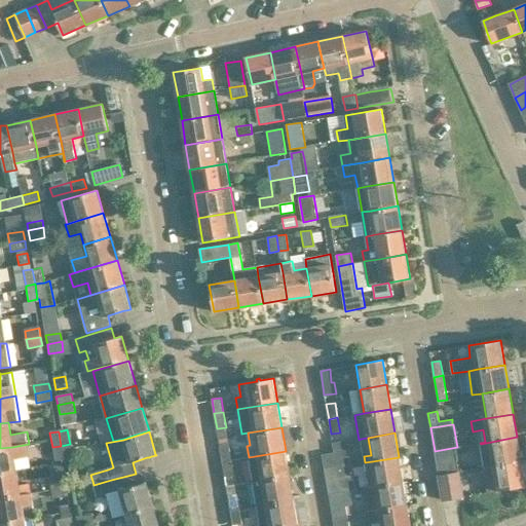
[(521,461),(517,437),(481,444),(484,467),(521,461)]
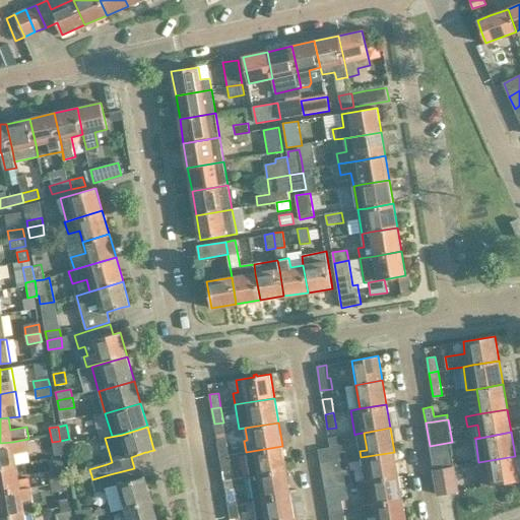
[(321,464),(347,460),(343,436),(329,438),(330,447),(319,449),(321,464)]
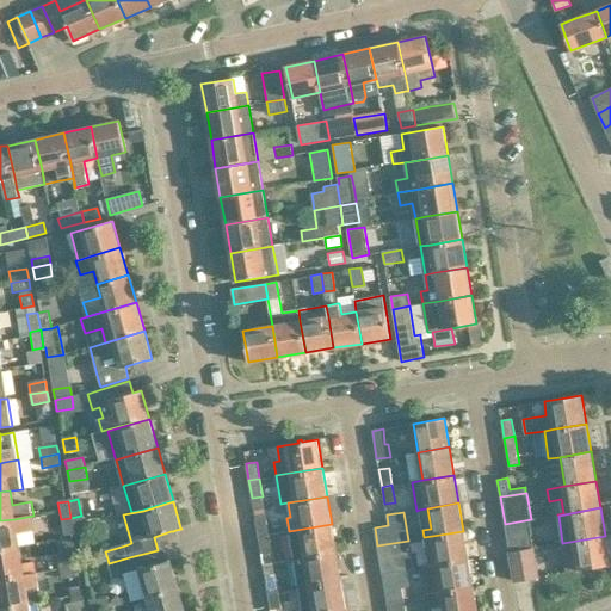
[(14,519),(0,520),(0,550),(19,548),(17,532),(36,530),(34,516),(14,519)]
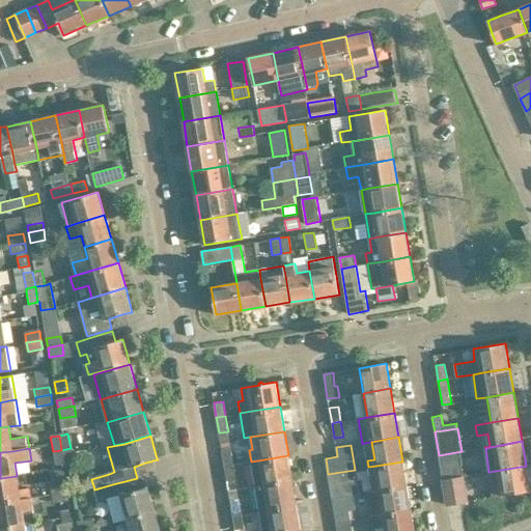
[(74,464),(71,448),(61,450),(64,465),(74,464)]
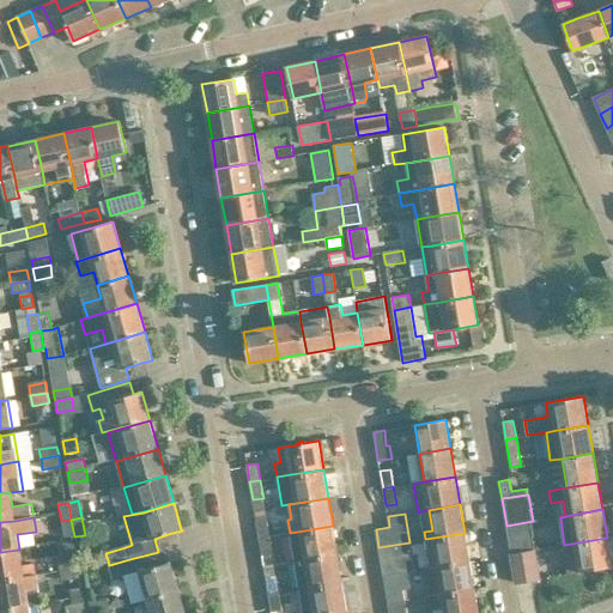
[(74,536),(71,520),(61,521),(65,539),(74,536)]
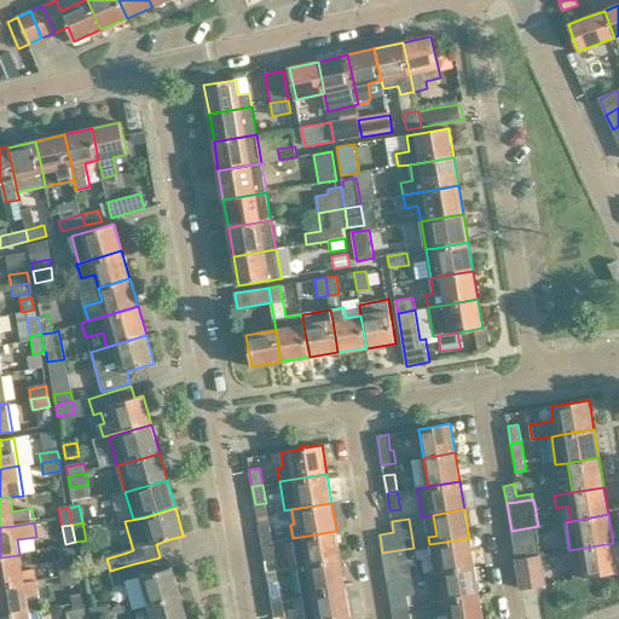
[(261,543),(272,542),(270,525),(259,526),(261,543)]
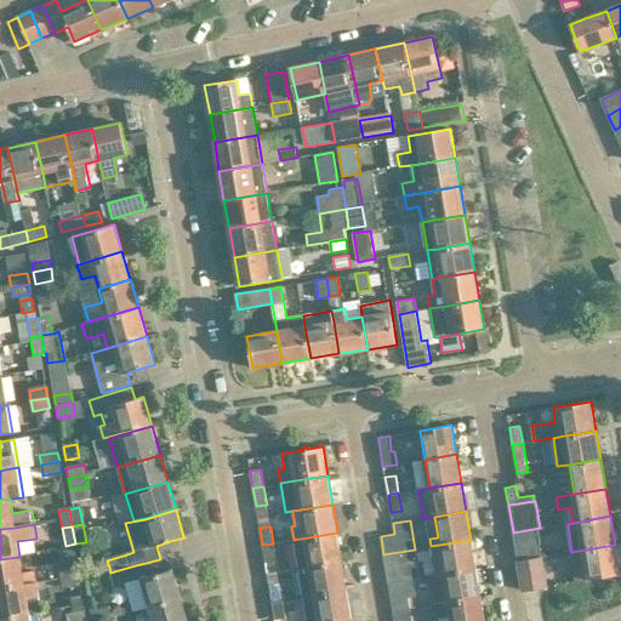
[(518,562),(542,557),(537,529),(540,529),(540,528),(513,533),(518,562)]
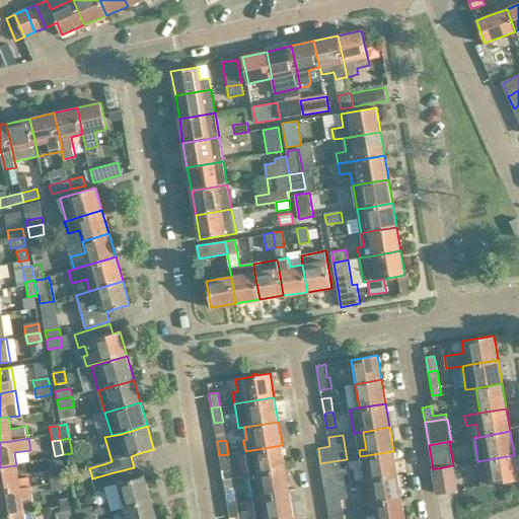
[(249,475),(286,469),(282,445),(245,451),(249,475)]
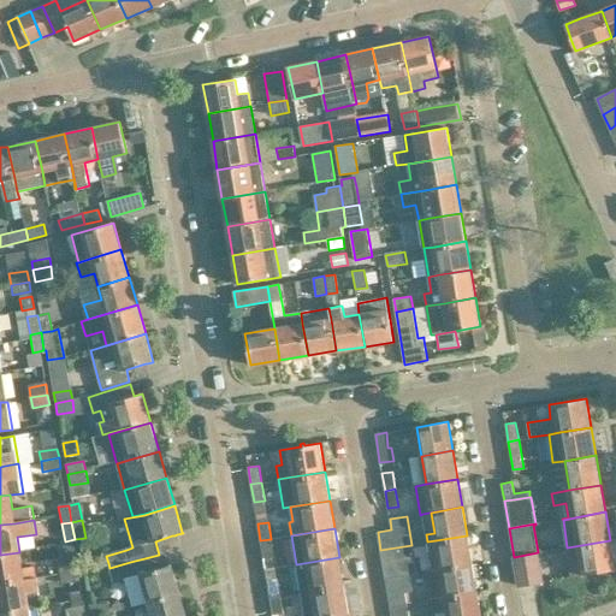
[(467,535),(427,542),(432,570),(428,570),(428,572),(472,563),(467,535)]
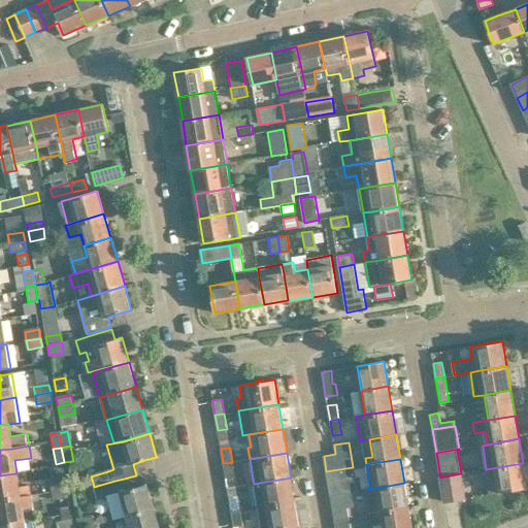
[(232,462),(223,463),(226,479),(235,477),(232,462)]
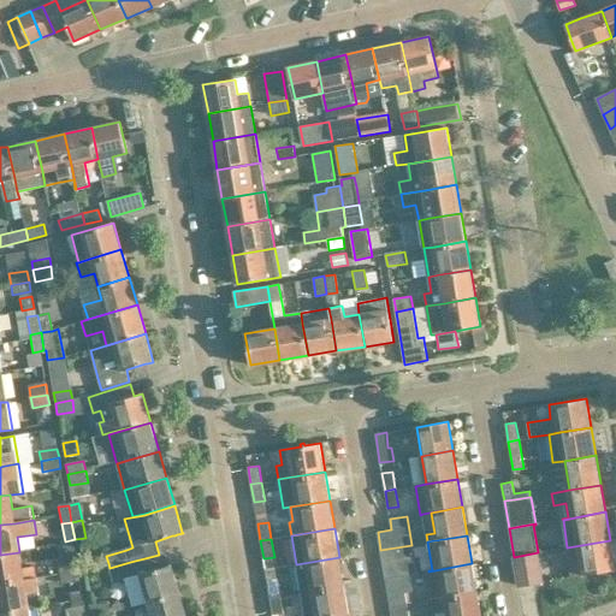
[(567,548),(572,576),(615,569),(610,540),(567,548)]
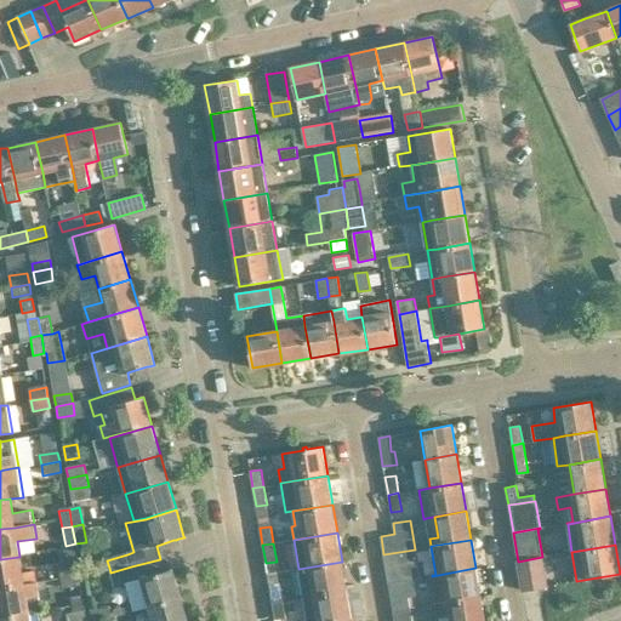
[(58,567),(61,579),(79,576),(74,548),(60,551),(62,567),(58,567)]
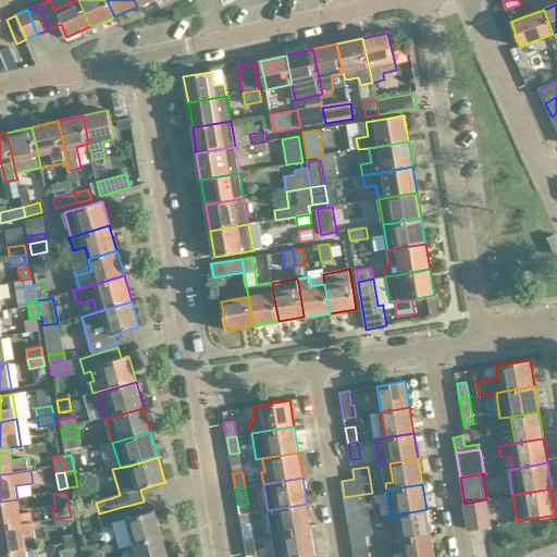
[(372,493),(344,497),(348,523),(378,518),(374,503),(367,504),(366,495),(372,494),(372,493)]
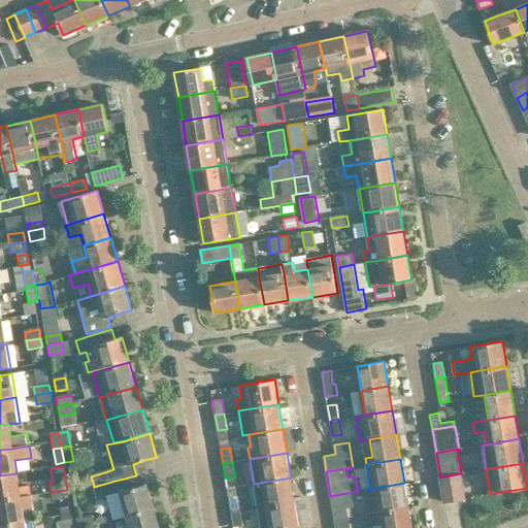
[(17,473),(0,475),(0,500),(21,497),(32,495),(30,485),(19,487),(17,473)]
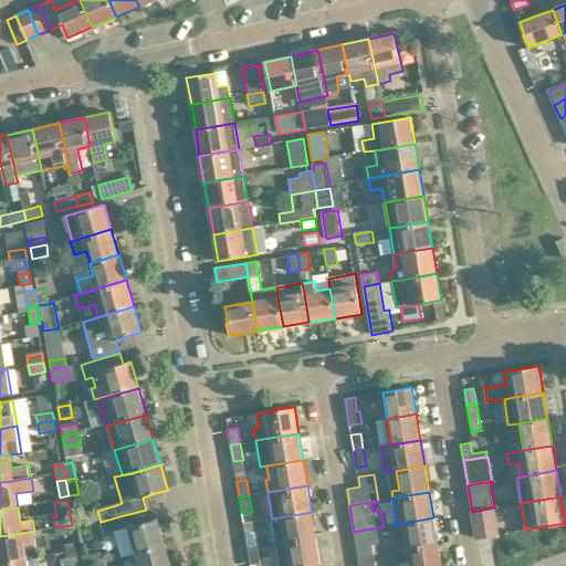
[(494,507),(472,512),(477,538),(499,534),(494,507)]
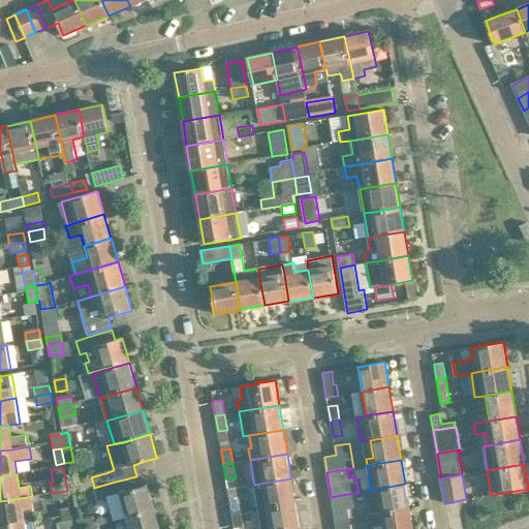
[(112,483),(94,488),(97,500),(105,498),(115,495),(121,494),(128,518),(154,509),(147,485),(139,488),(136,476),(112,483)]
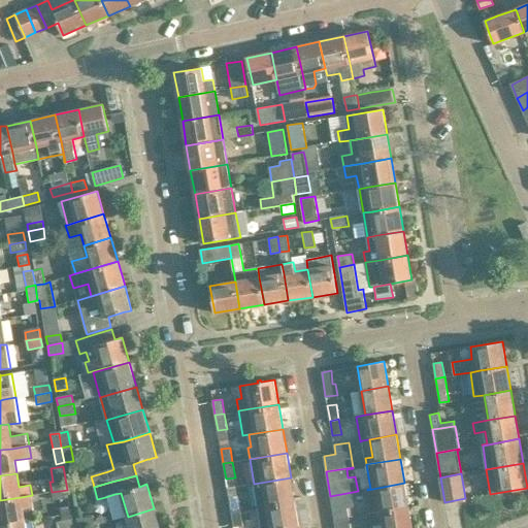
[(258,507),(295,501),(291,477),(254,484),(258,507)]
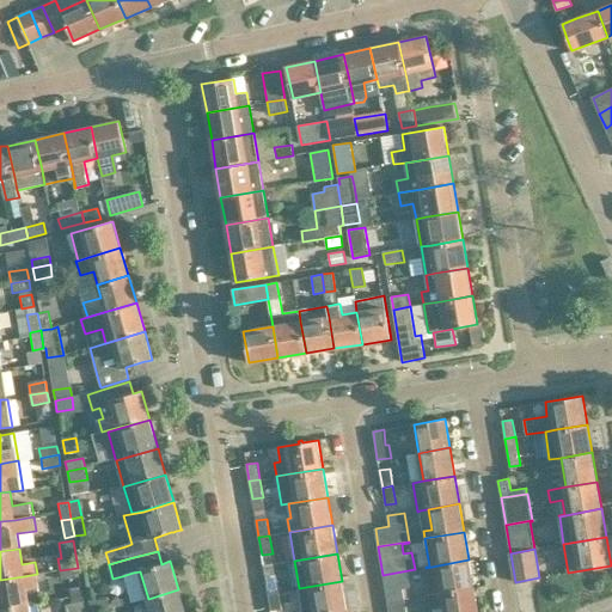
[(430,595),(473,588),(469,560),(426,568),(430,595)]
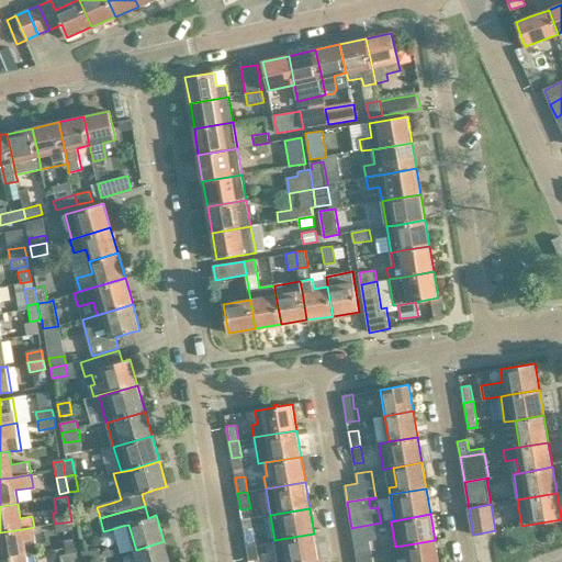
[(74,530),(71,521),(55,524),(57,532),(74,530)]
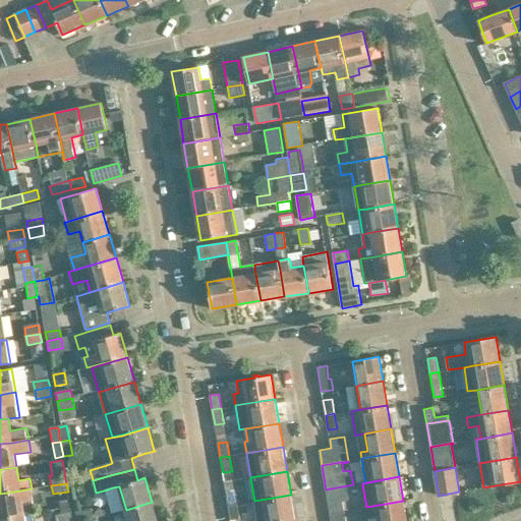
[(353,485),(353,484),(326,489),(330,513),(340,511),(339,504),(350,502),(347,486),(353,485)]
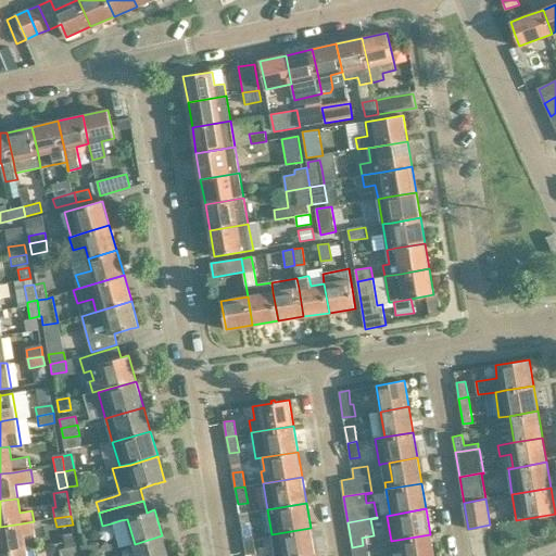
[(22,523),(0,527),(0,553),(26,550),(38,547),(34,521),(22,523)]
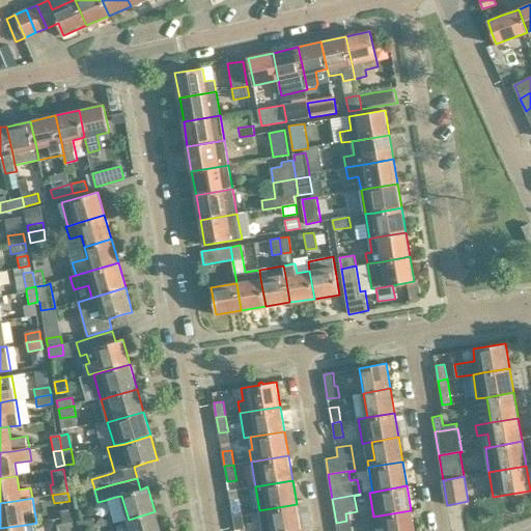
[(230,500),(232,515),(242,513),(240,499),(230,500)]
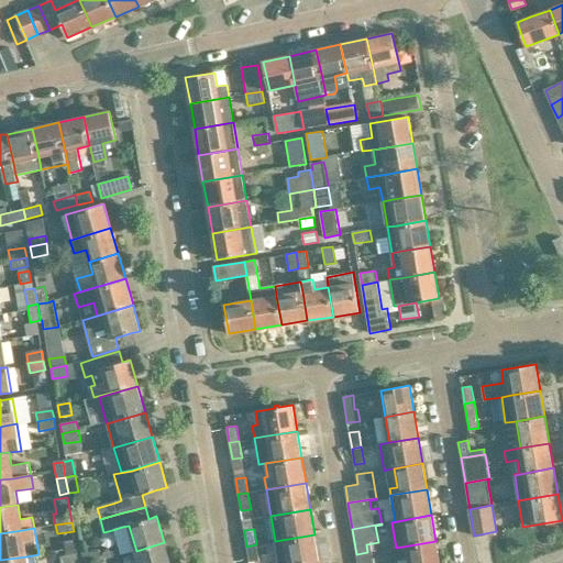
[(278,562),(305,562),(319,561),(315,534),(275,541),(278,562)]
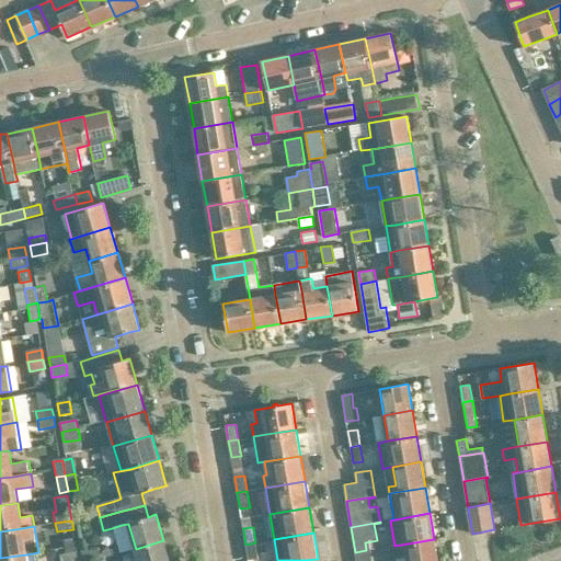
[(75,537),(64,538),(66,548),(76,546),(75,537)]
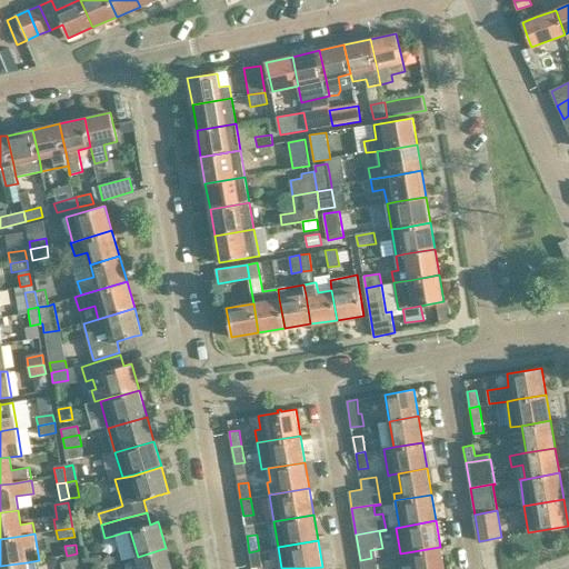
[(443,568),(440,547),(400,553),(402,567),(413,565),(413,568),(443,568)]
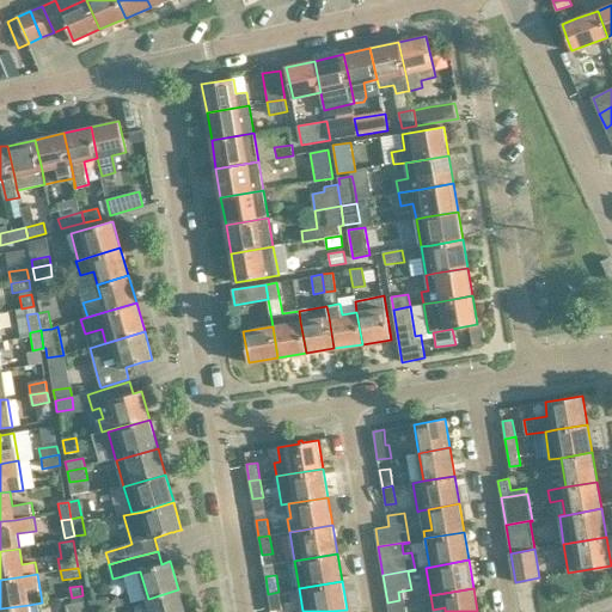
[(184,611),(178,589),(148,599),(151,611),(184,611)]
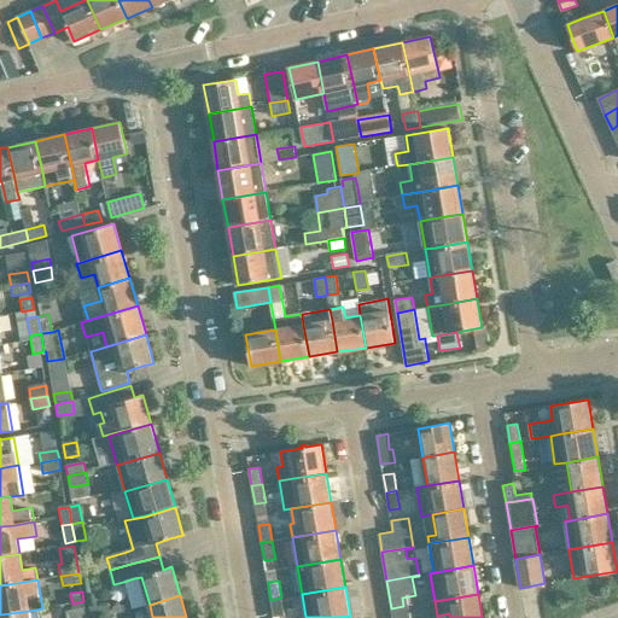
[(285,616),(281,598),(270,600),(274,617),(285,616)]
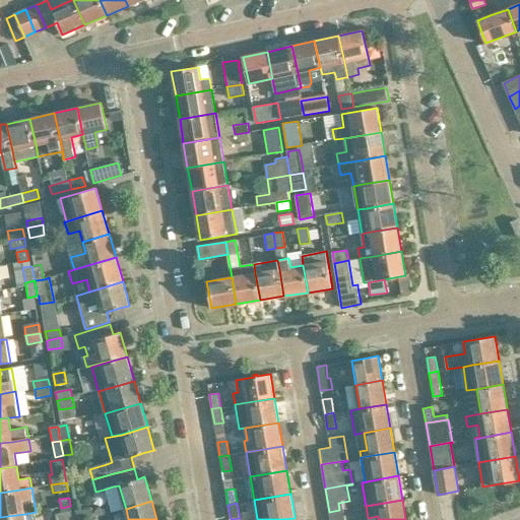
[(77,519),(78,519),(93,518),(91,508),(76,510),(77,519)]
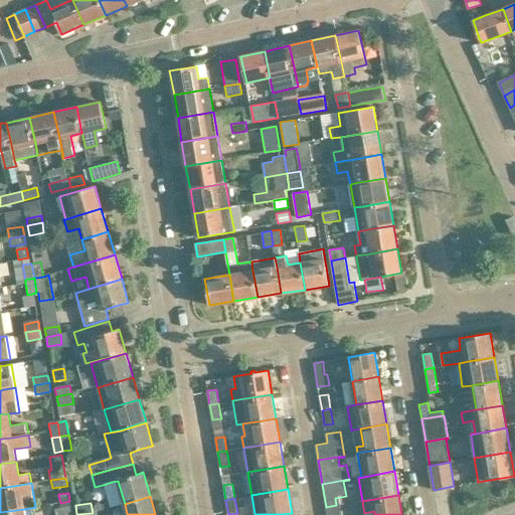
[(326,507),(327,514),(341,514),(340,506),(337,507),(336,505),(326,507)]
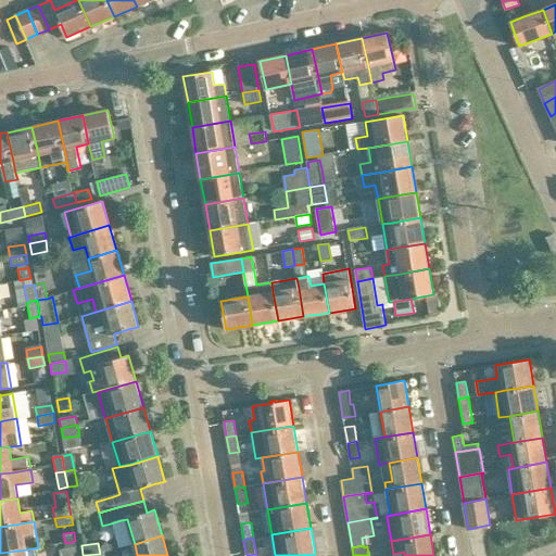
[(77,555),(76,546),(60,550),(61,555),(77,555)]
